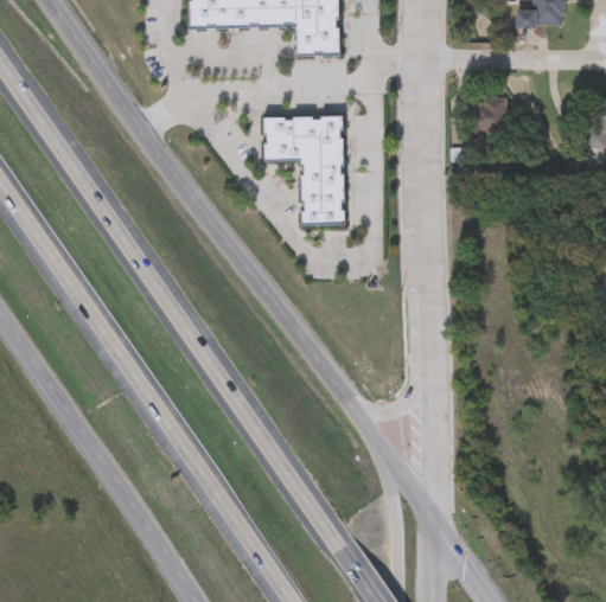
[(338,0),(339,52),(297,52),(297,25),(189,26),(187,0),(338,0)]
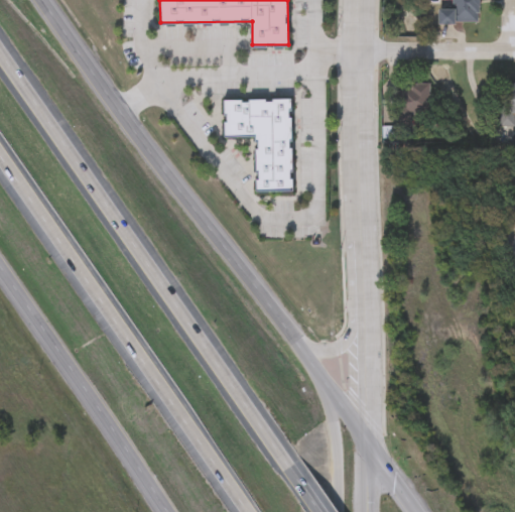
[(439,5),(452,5),(452,0),(479,0),(479,21),(438,20),(439,5)]
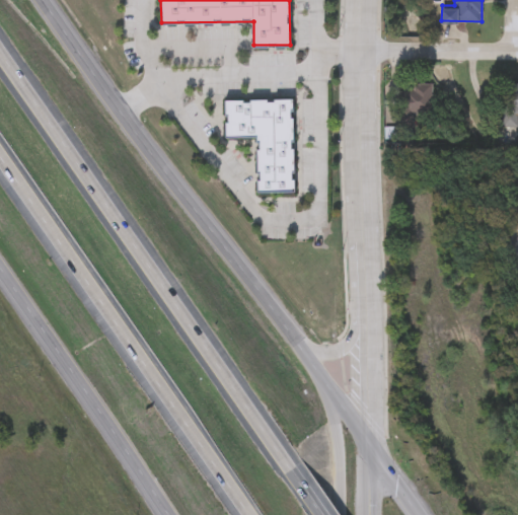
[(503,123),(503,80),(517,80),(517,123),(503,123)]
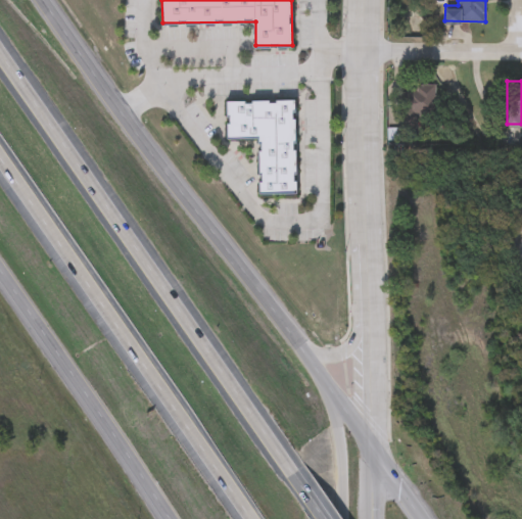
[(435,113),(418,113),(418,125),(402,124),(404,83),(436,83),(435,113)]
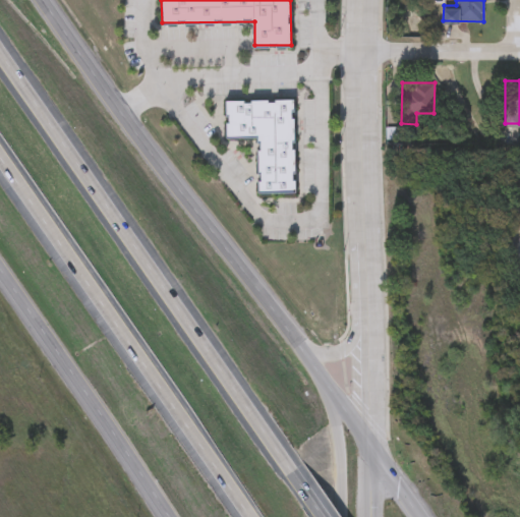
[(294,98),(295,191),(258,191),(257,136),(226,136),(225,98),(294,98)]
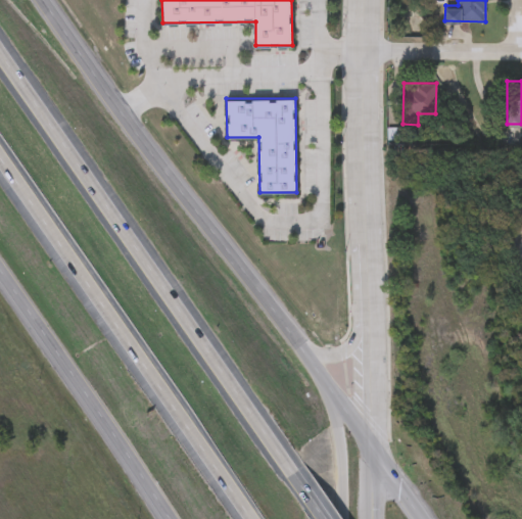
All buildings are outlined.
